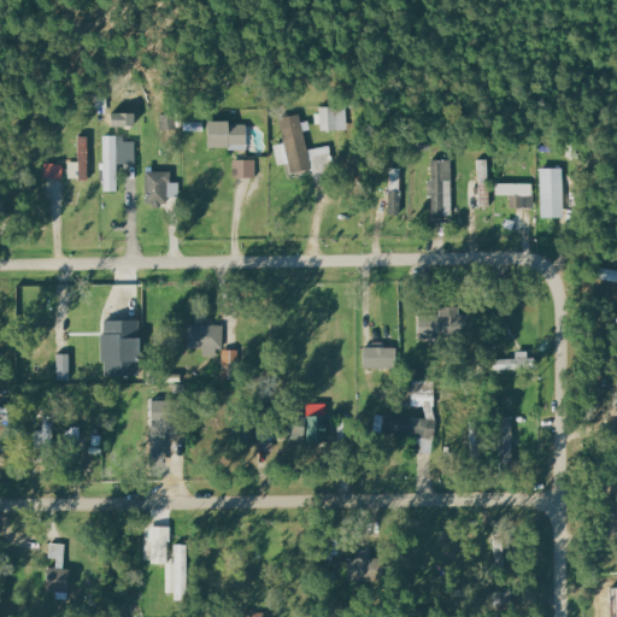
[(319,131),(350,130),(350,106),(319,107),(319,131)]
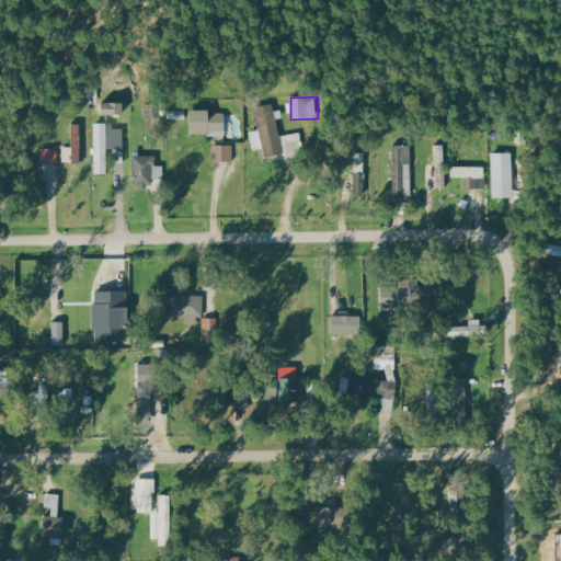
[(255,107),(259,130),(250,132),(253,151),(264,149),(265,158),(287,153),(287,159),(305,156),(300,133),(279,136),(274,104),(255,107)]
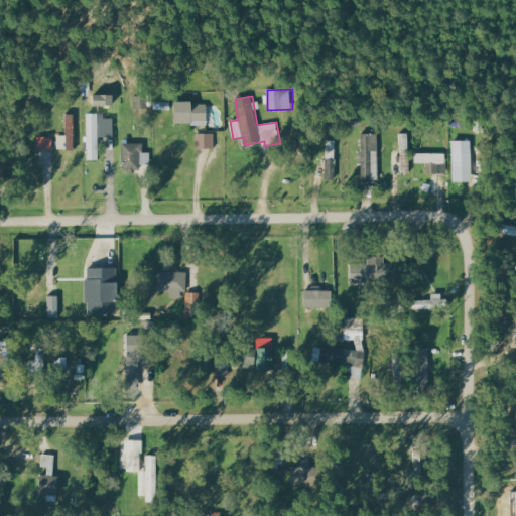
[(174,125),(206,125),(207,103),(174,103),(174,125)]
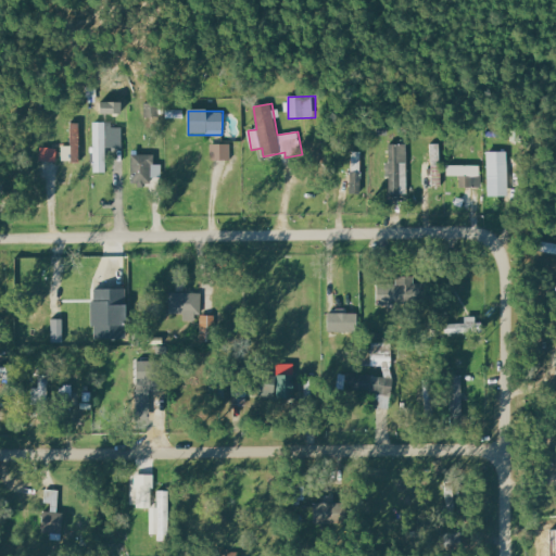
[(106,173),(105,148),(123,148),(122,128),(113,128),(113,122),(93,123),(95,173),(106,173)]
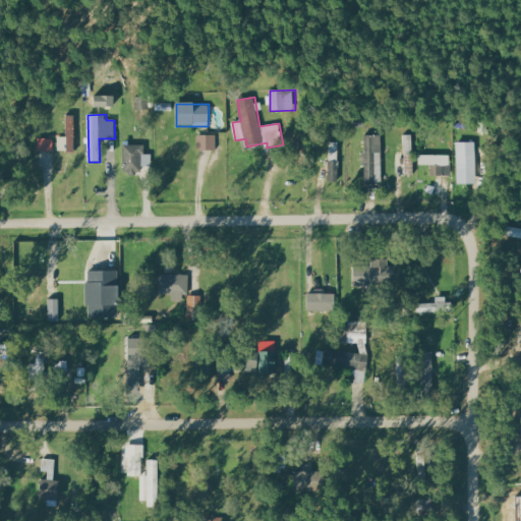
[(75,115),(66,115),(66,153),(75,153),(75,115)]
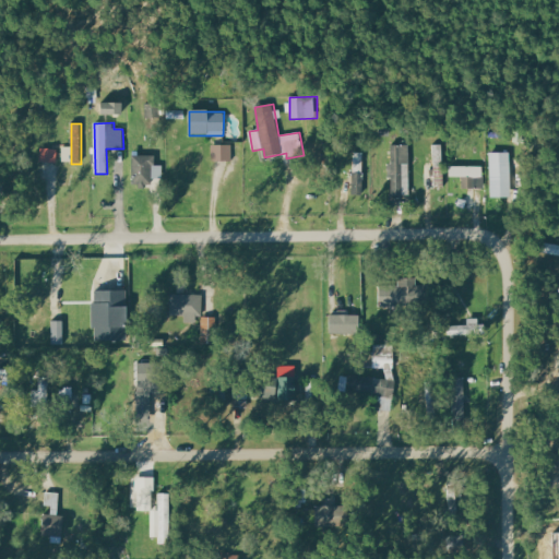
[(435,187),(444,187),(444,144),(435,144),(435,187)]
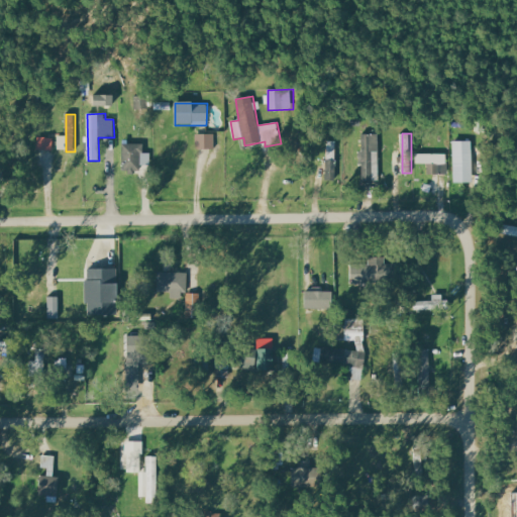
[(380,134),(360,134),(362,182),(381,181),(380,134)]
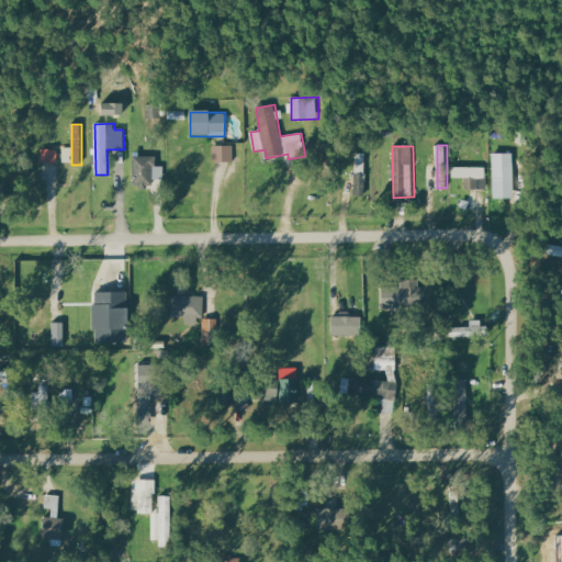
[(58,164),(58,149),(41,149),(41,163),(58,164)]
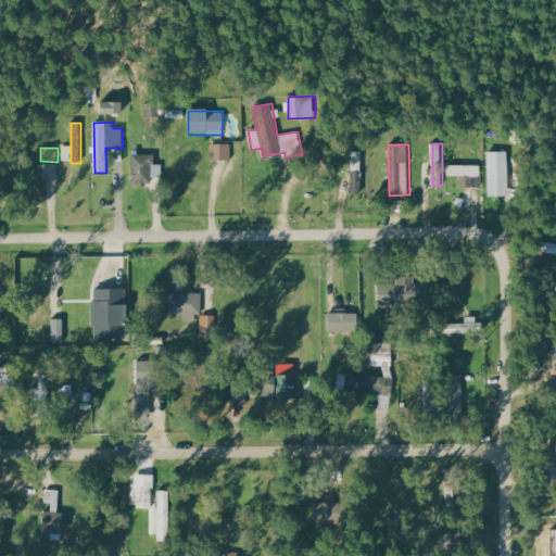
[(361,196),(363,152),(352,152),(350,194),(361,196)]
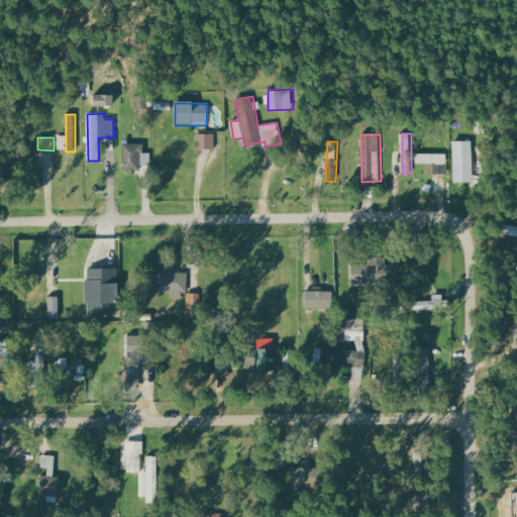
[(464,142),(455,142),(454,183),(469,183),(470,151),(464,151),(464,142)]
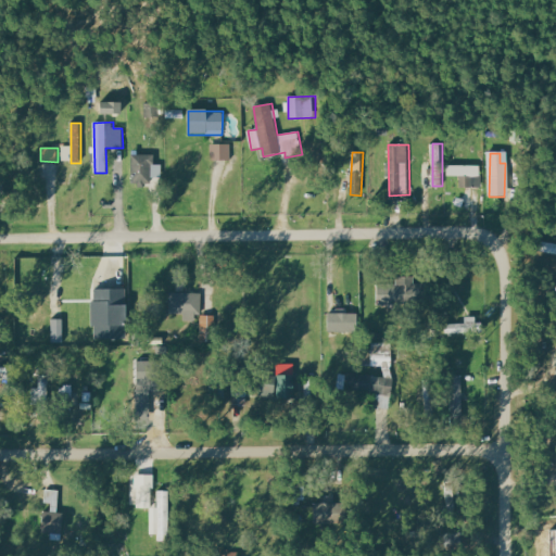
[(460,188),(481,187),(481,165),(447,166),(447,177),(459,176),(460,188)]
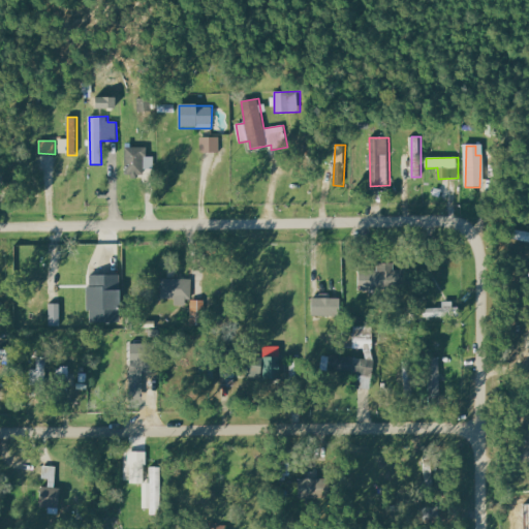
[(508,240),(528,241),(528,230),(509,229),(508,240)]
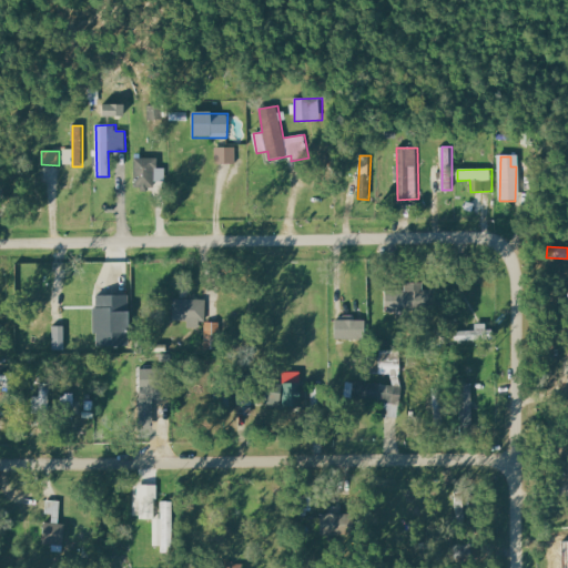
[(430,312),(429,284),(405,285),(405,294),(384,294),(384,313),(430,312)]
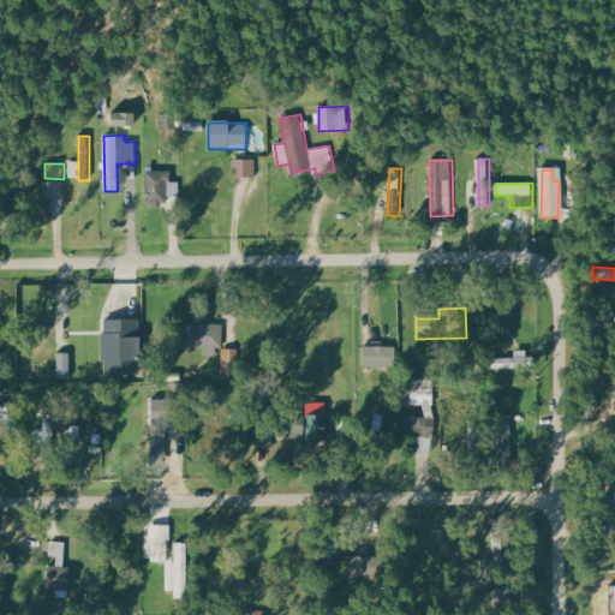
[(102,376),(139,376),(138,320),(101,321),(102,376)]
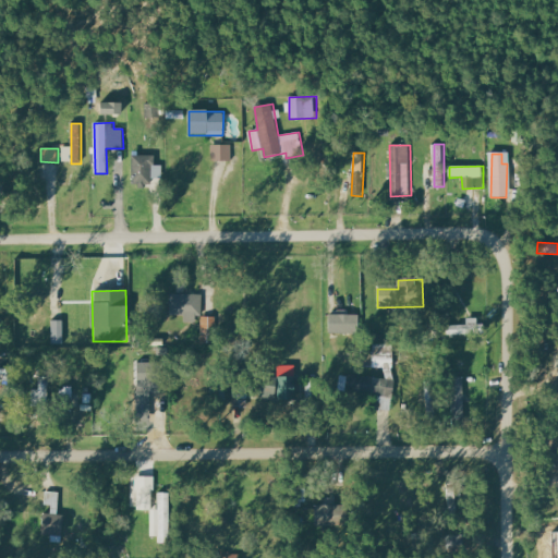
[(203,294),(170,293),(170,316),(202,317),(203,294)]
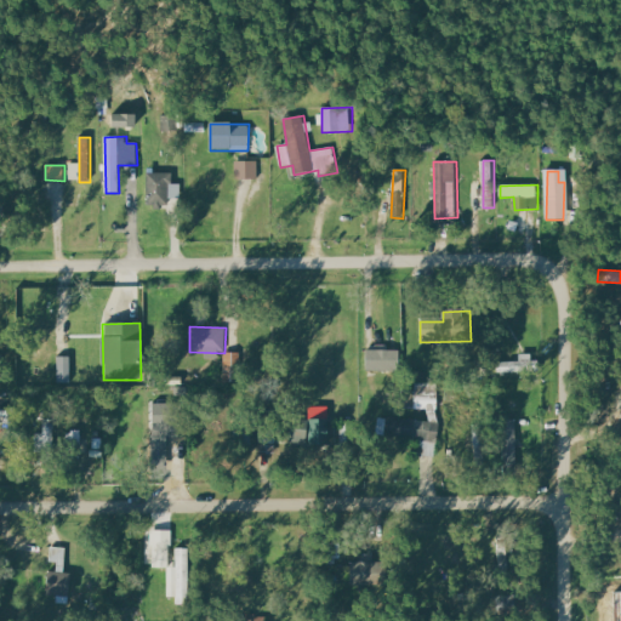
[(398,351),(383,351),(383,379),(398,379),(398,351)]
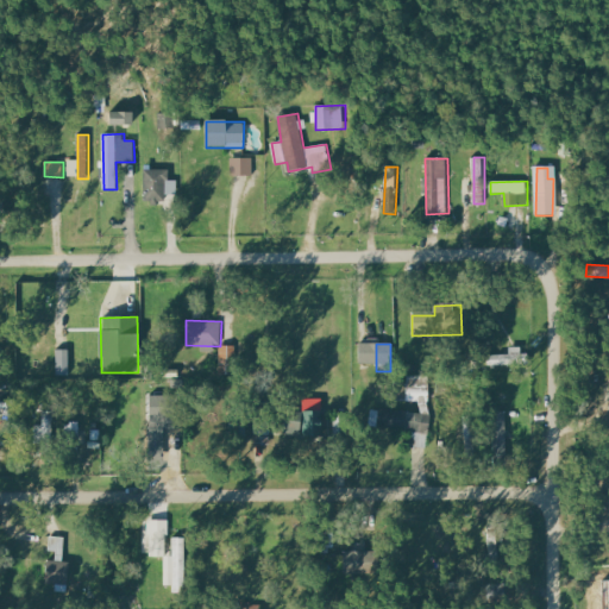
[(237,347),(221,346),(220,369),(236,369),(237,347)]
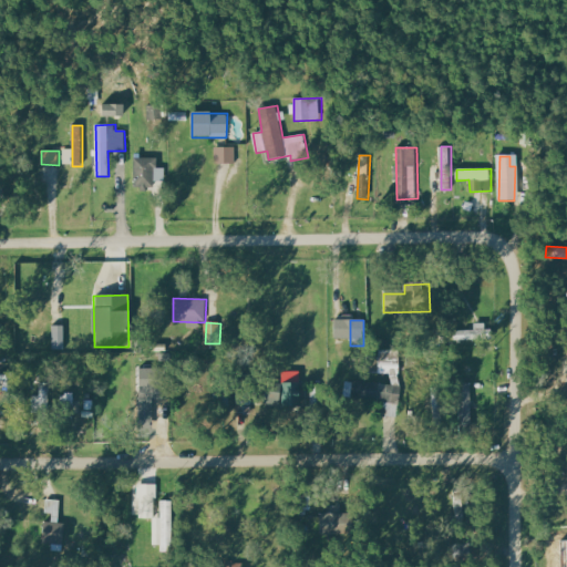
[(485,330),(485,323),(474,323),(474,330),(454,331),(454,341),(493,340),(493,329),(485,330)]
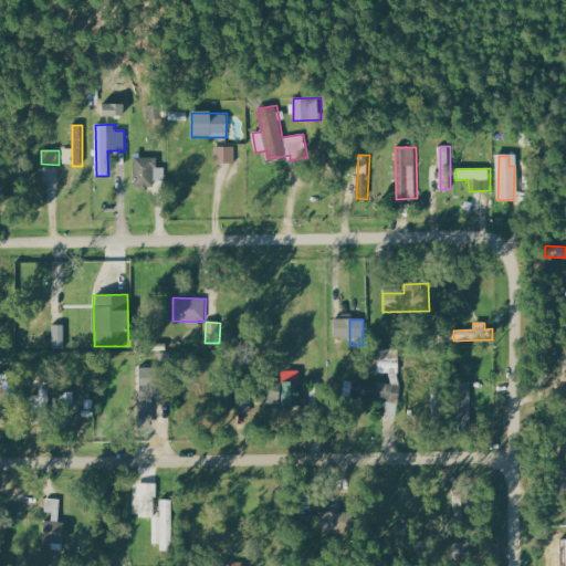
[(65,325),(52,325),(53,349),(65,349),(65,325)]
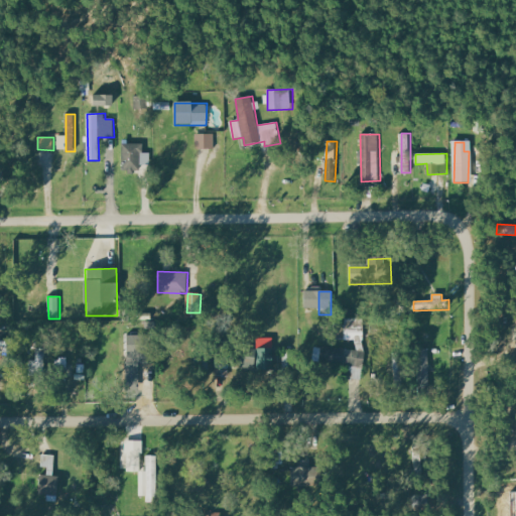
[(363,319),(345,318),(345,340),(363,341),(363,319)]
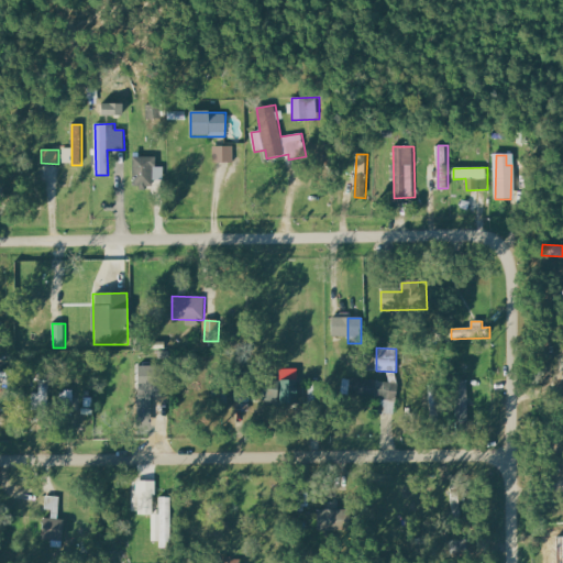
[(138,366),(139,396),(163,396),(163,365),(138,366)]
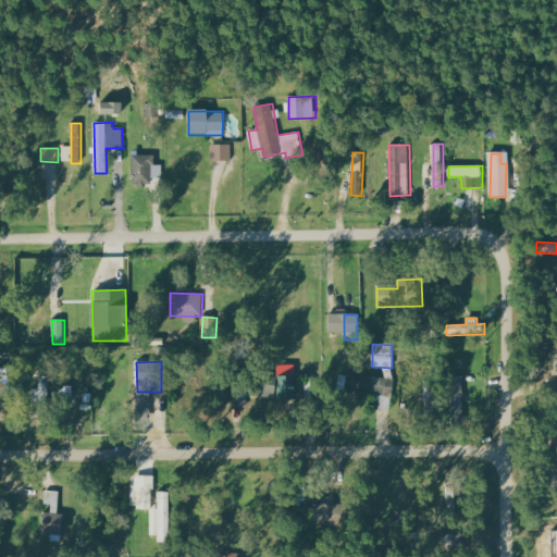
[(48,404),(49,375),(38,375),(38,390),(32,390),(31,403),(48,404)]
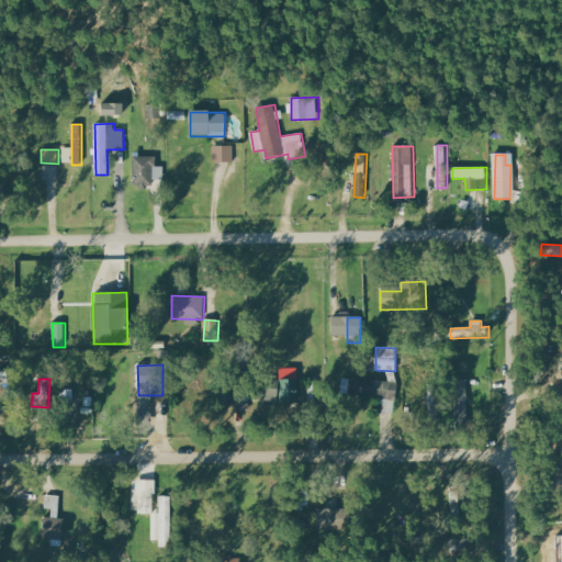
[(388,380),(341,379),(341,395),(386,397),(388,380)]
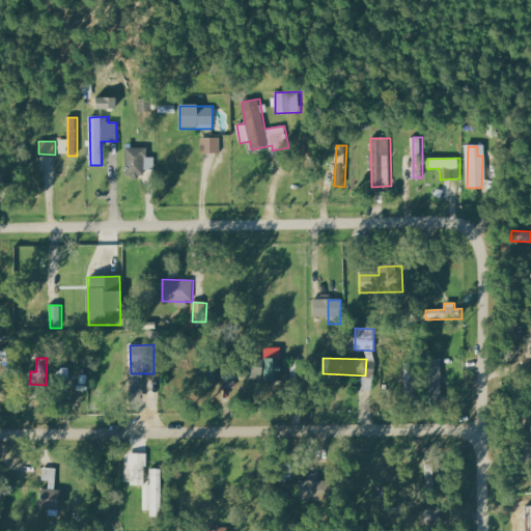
[(442,360),(430,360),(429,398),(441,398),(442,360)]
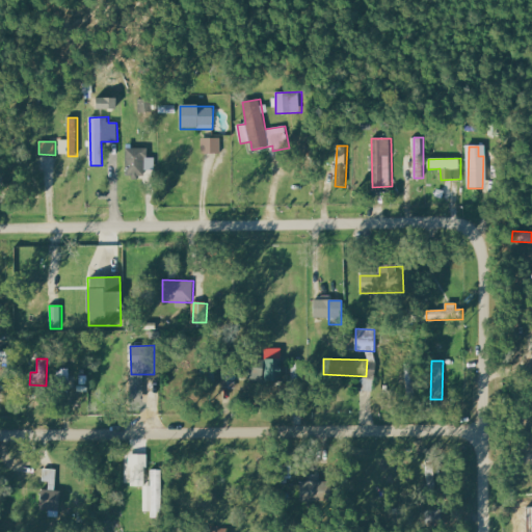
[(57,371),(59,384),(70,384),(69,370),(57,371)]
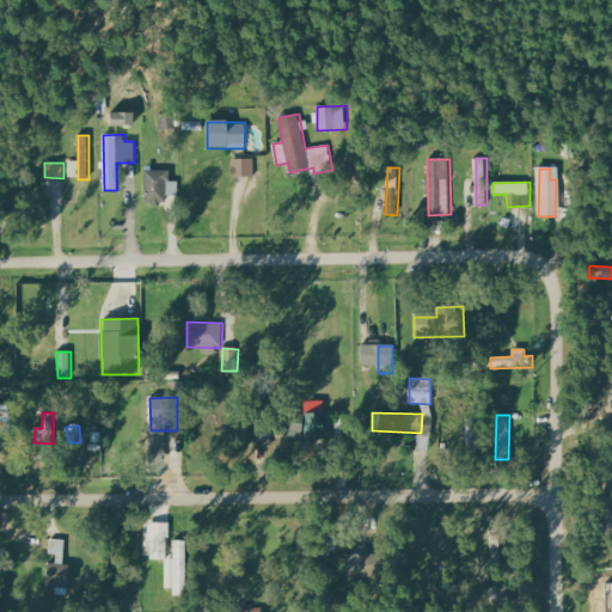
[(169,524),(151,522),(151,560),(169,560),(169,524)]
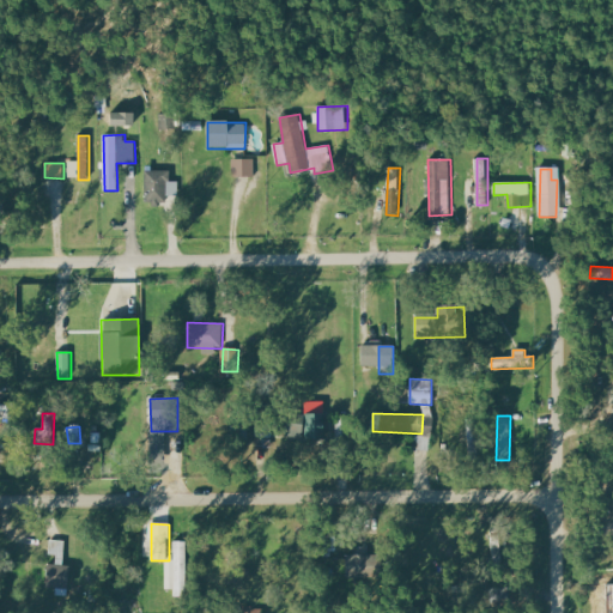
[(66,541),(50,540),(48,560),(46,586),(67,588),(70,566),(62,566),(66,541)]
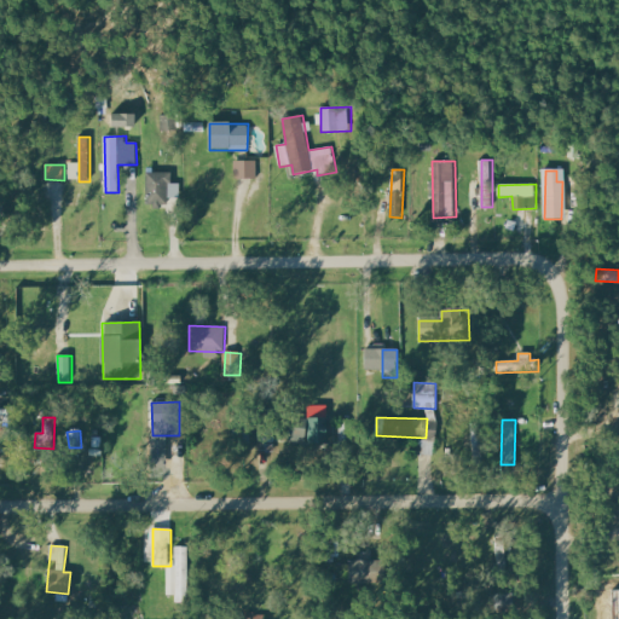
[(168,567),(168,595),(175,595),(175,602),(189,602),(187,547),(175,547),(175,566),(168,567)]
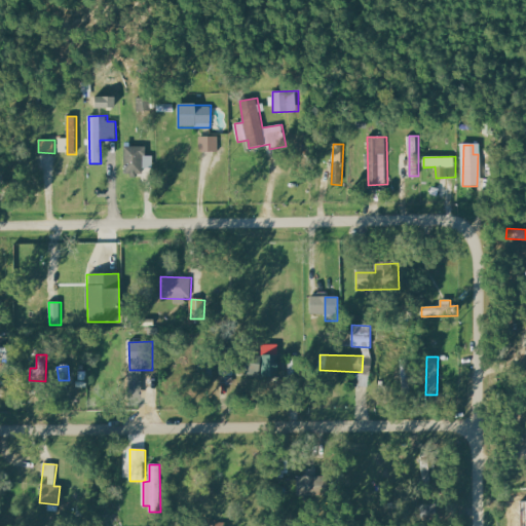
[(315,495),(316,477),(297,476),(296,495),(315,495)]
